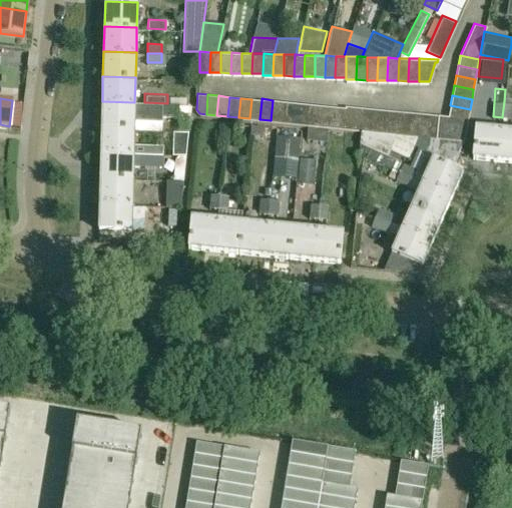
[(251,99),(249,118),(260,119),(262,100),(251,99)]
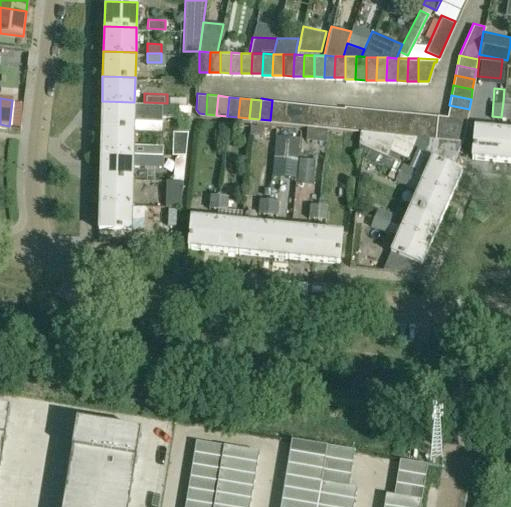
[(272,100),(270,120),(280,121),(282,101),(272,100)]
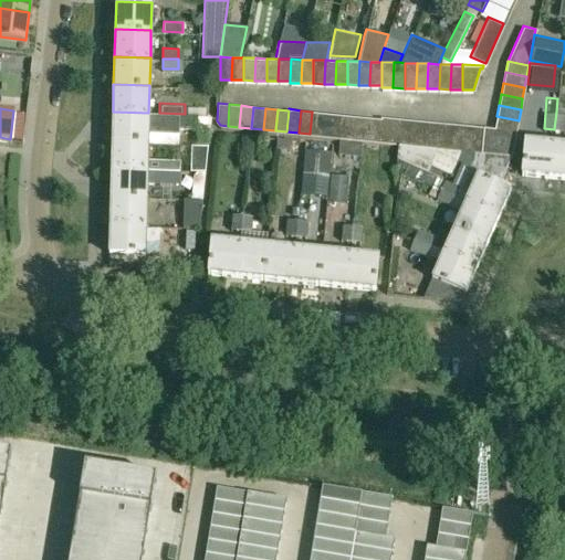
[(112,139),(147,140),(148,130),(178,130),(178,125),(197,126),(198,115),(161,114),(148,113),(113,112),(112,139)]
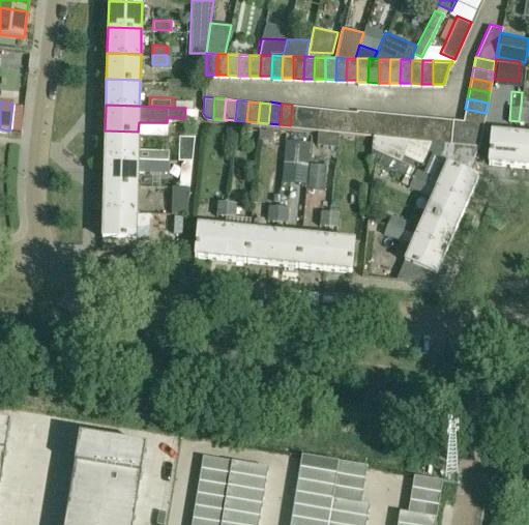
[(292,105),(290,125),(300,126),(302,106),(292,105)]
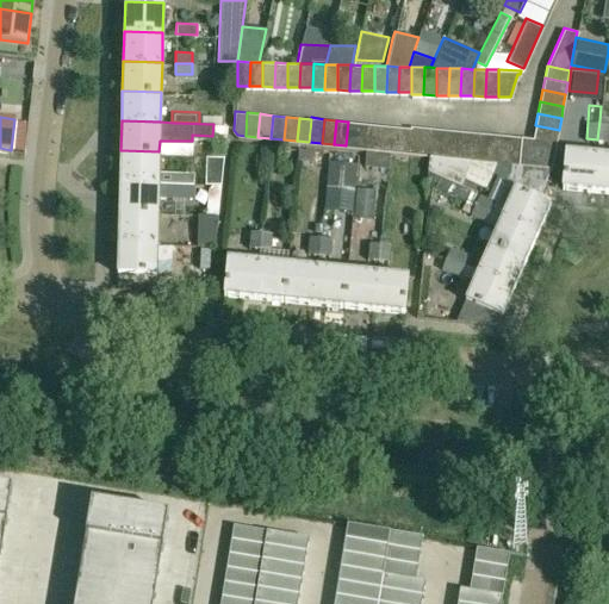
[(608,122),(600,120),(597,139),(608,141),(608,132),(608,122)]
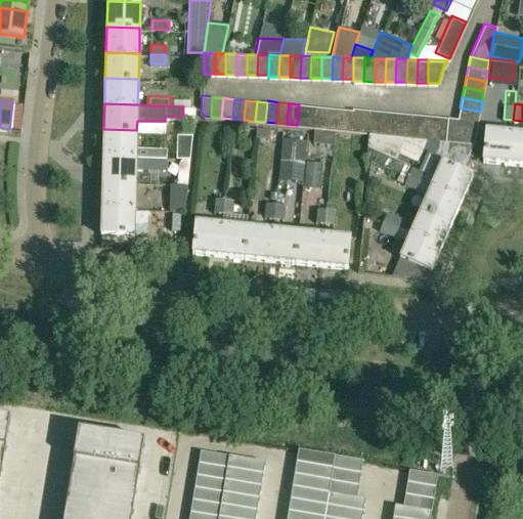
[(299,104),(297,125),(308,126),(310,105),(299,104)]
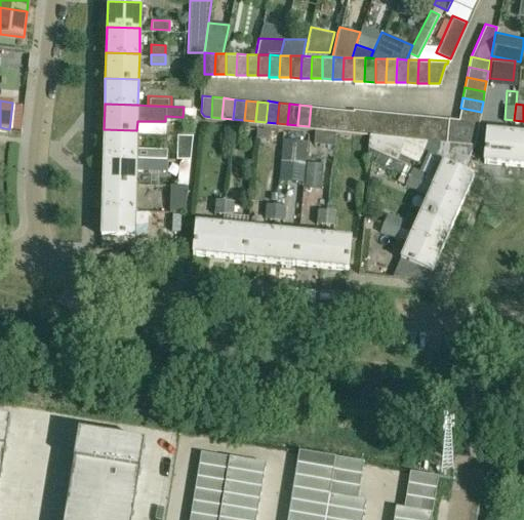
[(311,106),(309,126),(315,127),(319,127),(321,107),(311,106)]
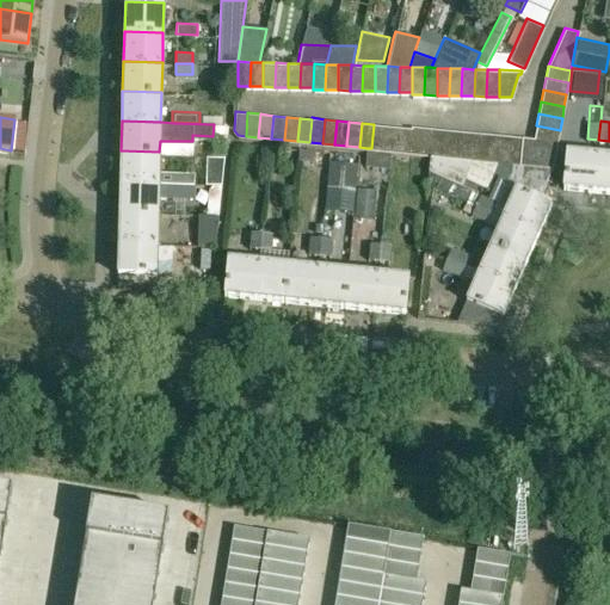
[(374,124),(371,148),(383,149),(386,125),(374,124)]
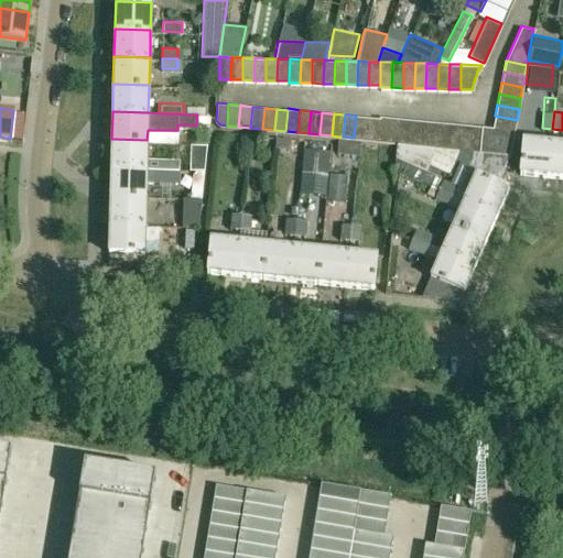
[(356,116),(354,138),(359,139),(366,139),(368,117),(356,116)]
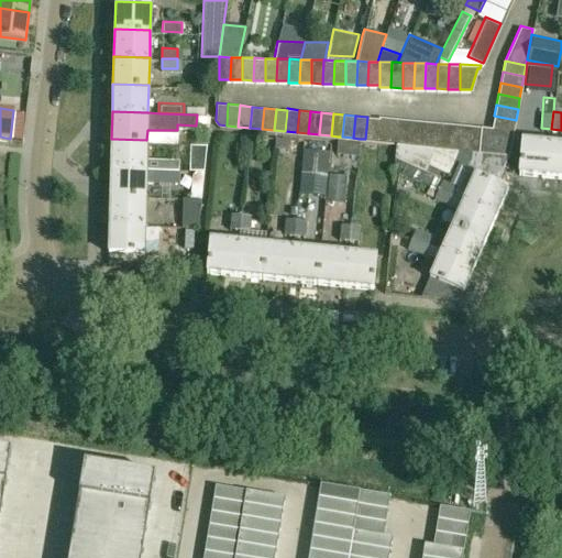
[(378,116),(378,118),(376,140),(387,141),(389,117),(378,116)]
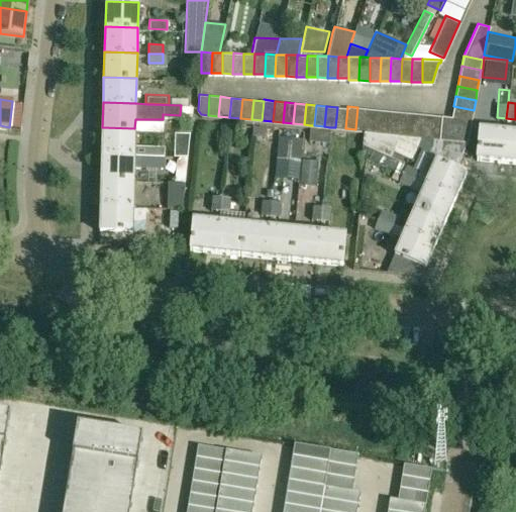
[(453,106),(451,116),(468,140),(474,110),(453,106)]
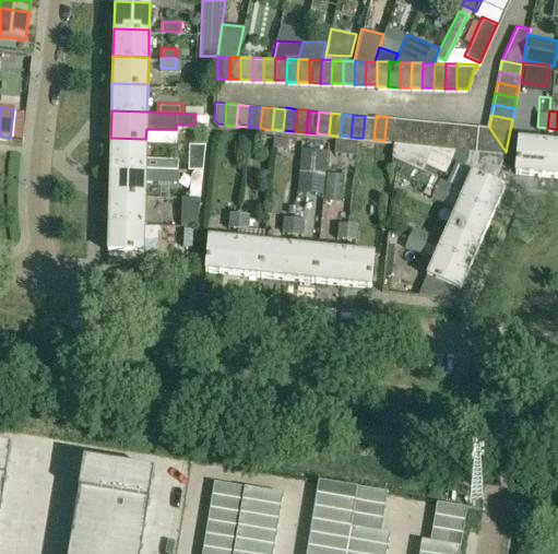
[(365,116),(363,138),(374,139),(376,117),(365,116)]
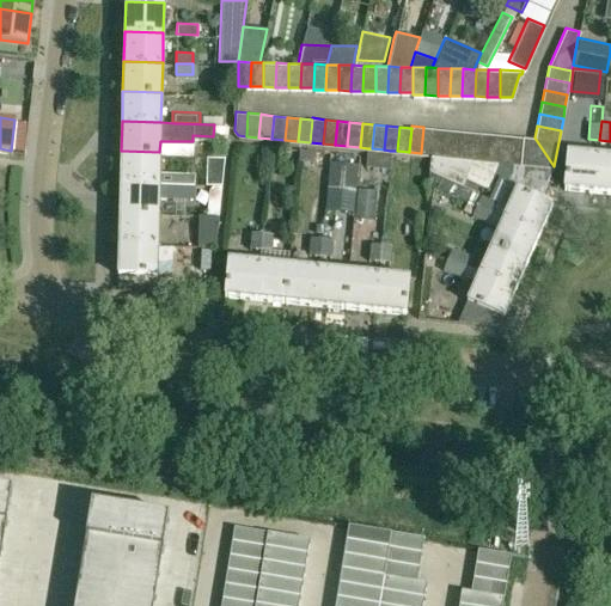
[(423,127),(421,153),(428,154),(433,154),(437,128),(423,127)]
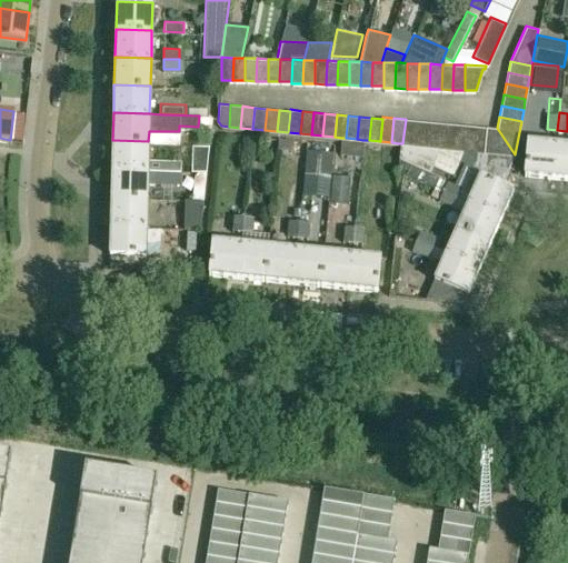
[(406,119),(402,143),(415,144),(417,120),(406,119)]
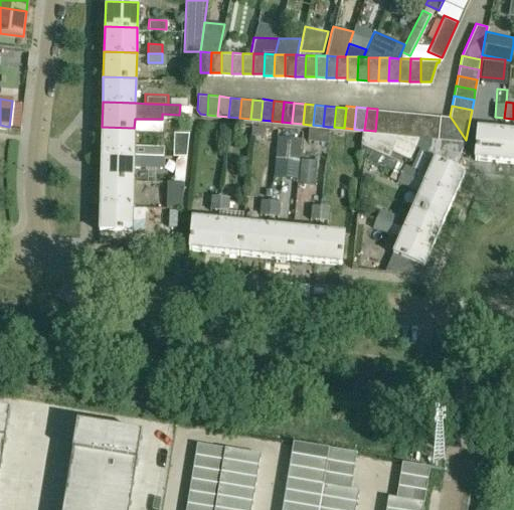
[(377,109),(375,131),(385,132),(387,110),(377,109)]
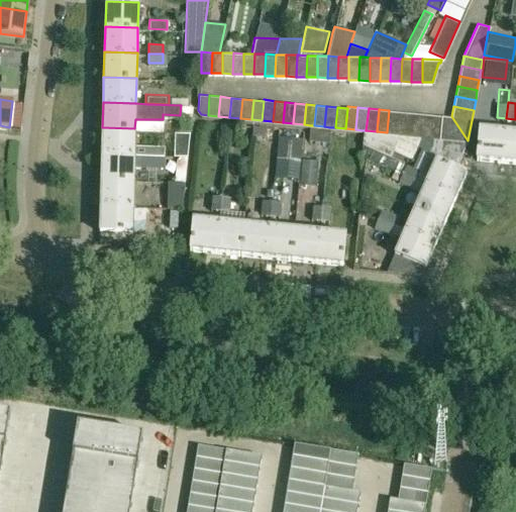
[(389,110),(387,132),(397,133),(399,111),(389,110)]
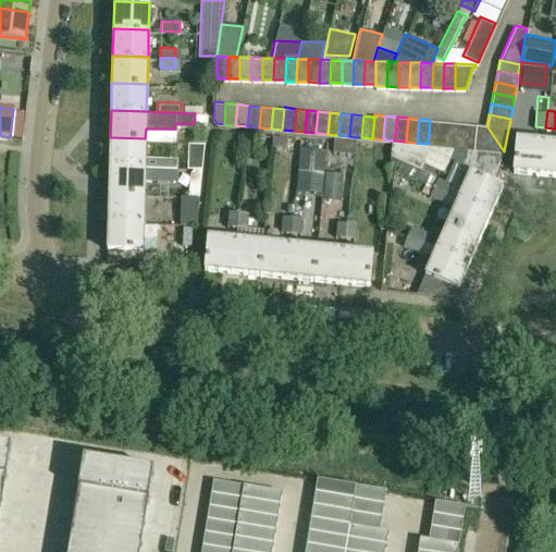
[(430,120),(428,144),(440,145),(442,121),(430,120)]
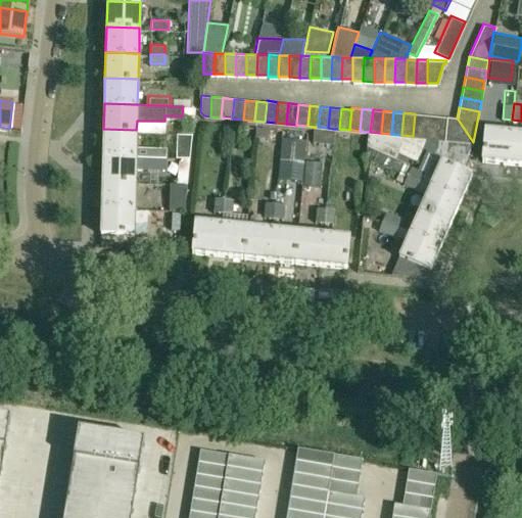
[(415,113),(413,136),(422,137),(423,137),(425,114),(415,113)]
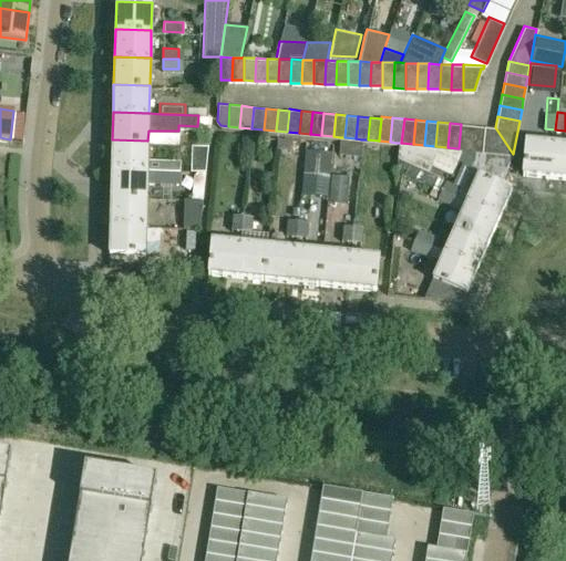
[(461,124),(459,148),(470,149),(472,125),(461,124)]
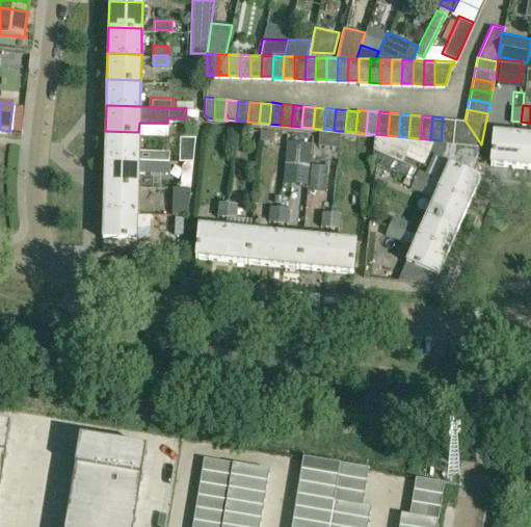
[(443,117),(441,140),(451,141),(454,119),(443,117)]
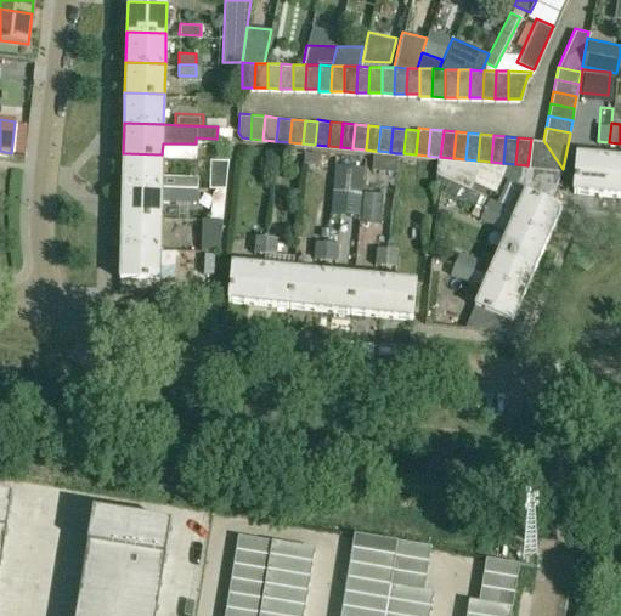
[(531,139),(528,165),(563,169),(543,140),(531,139)]
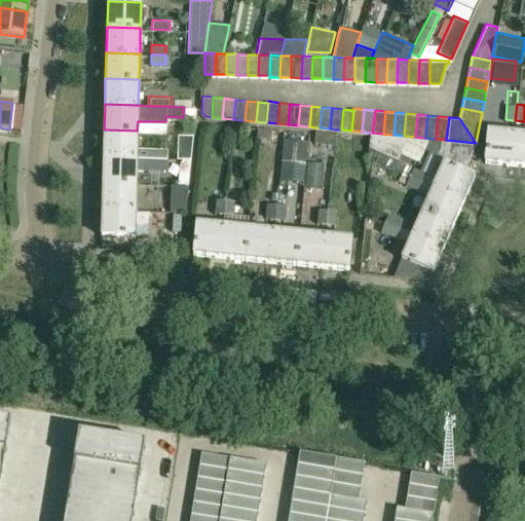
[(269,138),(270,127),(257,126),(256,137),(269,138)]
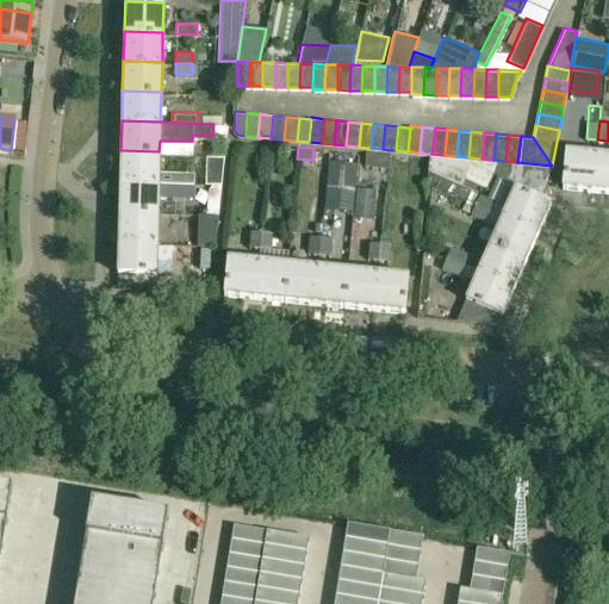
[(371,148),(366,148),(365,162),(387,164),(389,150),(383,149),(371,148)]
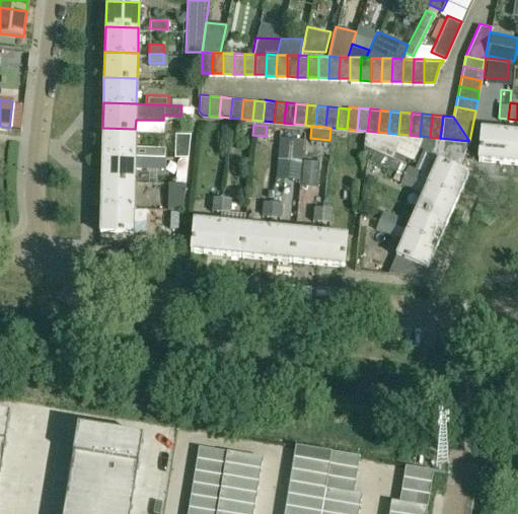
[(504,160),(507,129),(481,127),(477,157),(504,160)]
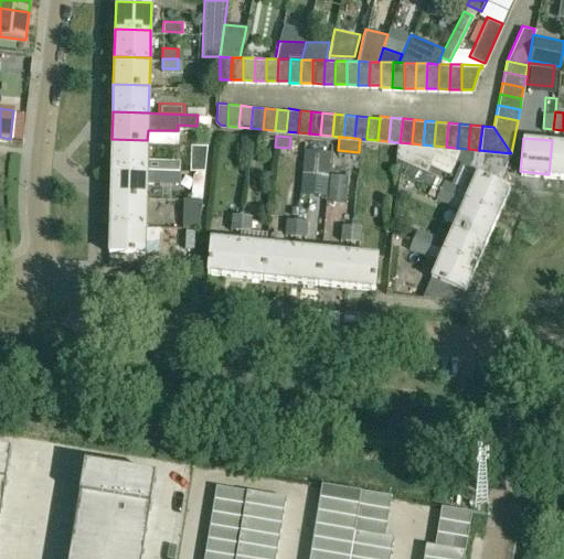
[(110,167),(147,168),(147,140),(112,139),(110,167)]
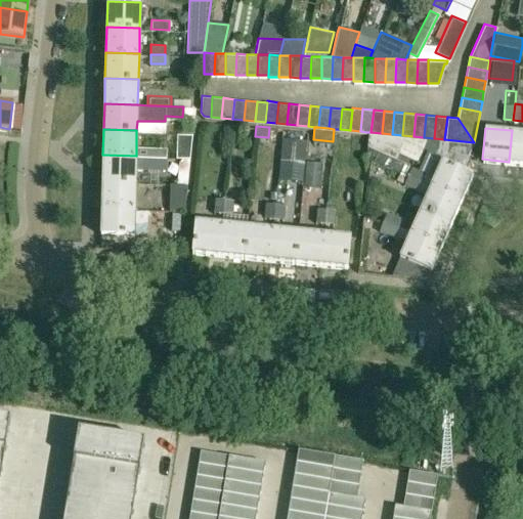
[(522,163),(522,131),(512,130),(509,162),(522,163)]
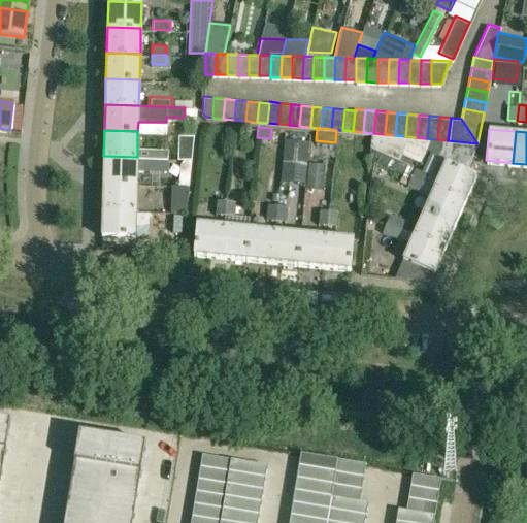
[(405,136),(395,135),(385,134),(373,133),(369,133),(367,157),(403,173),(409,158),(417,161),(423,145),(467,165),(478,143),(448,140),(437,139),(427,138),(426,138),(417,137),(405,136)]
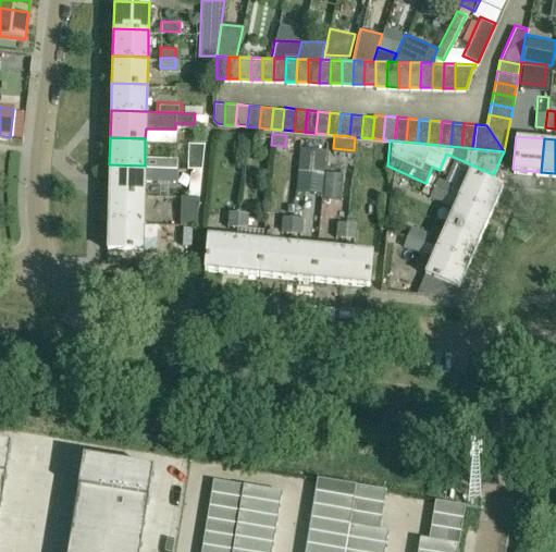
[(320,191),(324,148),(299,145),(297,169),(295,188),(320,191)]
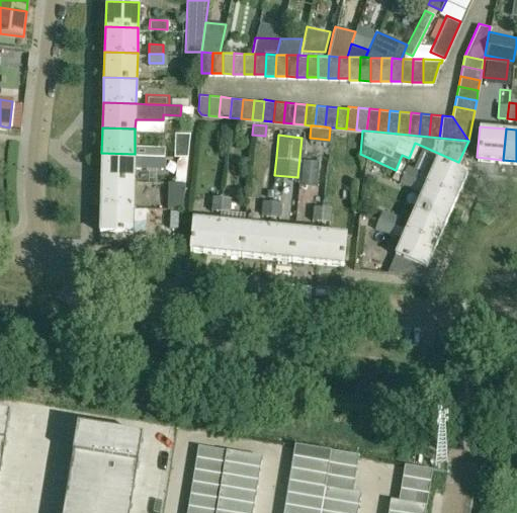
[(101,153),(101,178),(134,179),(134,163),(135,154),(101,153)]
